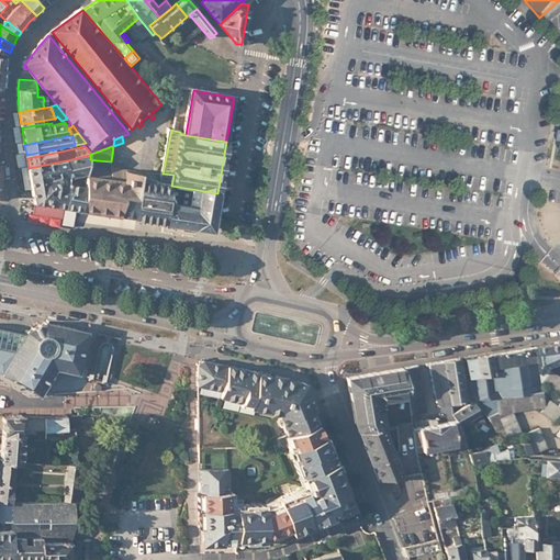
[(28,158),(55,153),(54,149),(26,155),(28,158)]
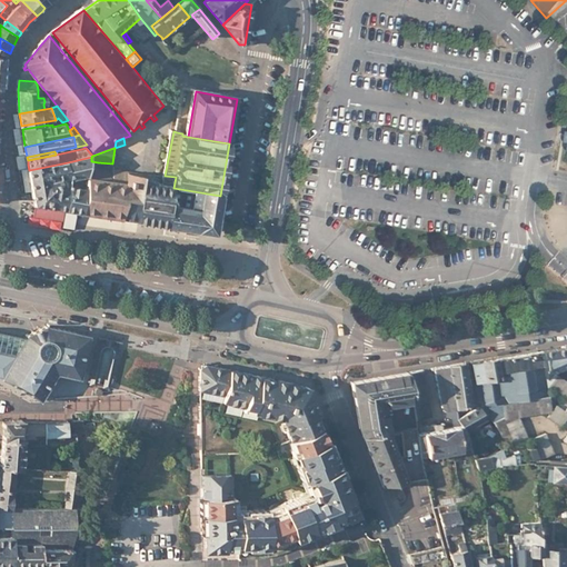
[(89,172),(91,161),(91,157),(68,162),(71,180),(88,177),(89,172)]
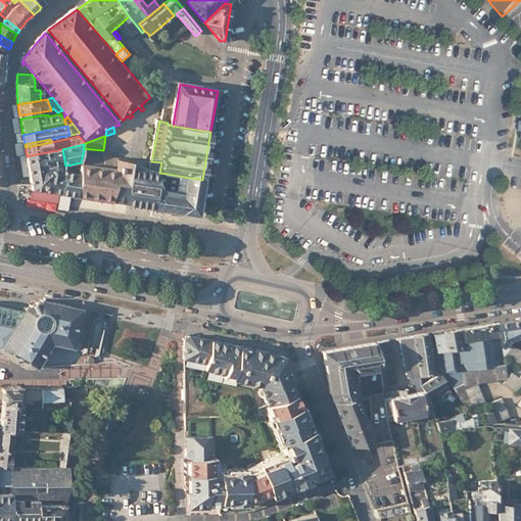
[(90,149),(84,148),(82,158),(87,159),(88,157),(89,157),(90,149)]
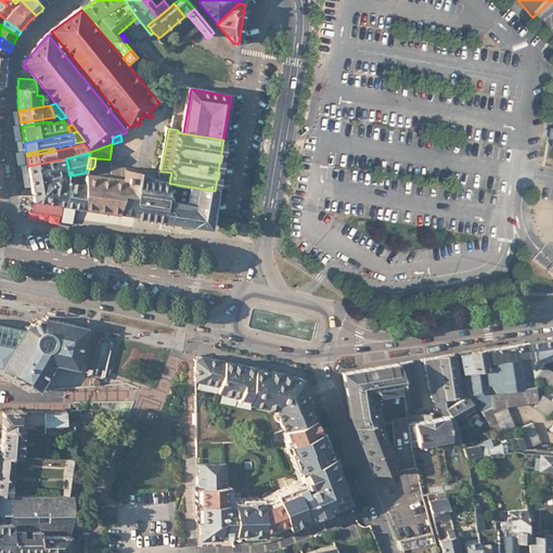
[(69,176),(66,158),(28,166),(30,175),(33,190),(35,202),(46,204),(64,206),(67,182),(69,176)]
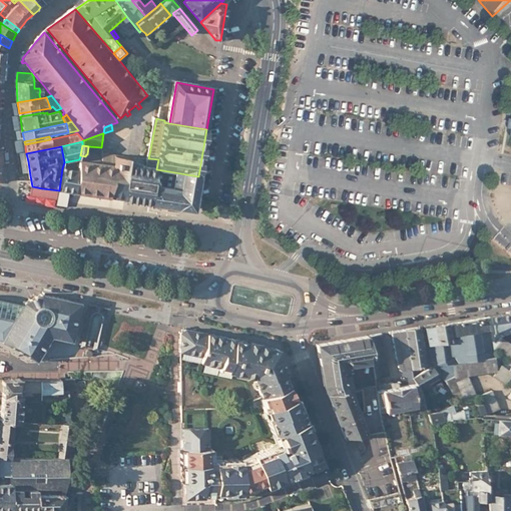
[(129,158),(103,154),(103,157),(87,154),(86,154),(85,156),(80,155),(79,159),(77,171),(74,193),(122,200),(126,171),(127,165),(128,164),(129,158)]
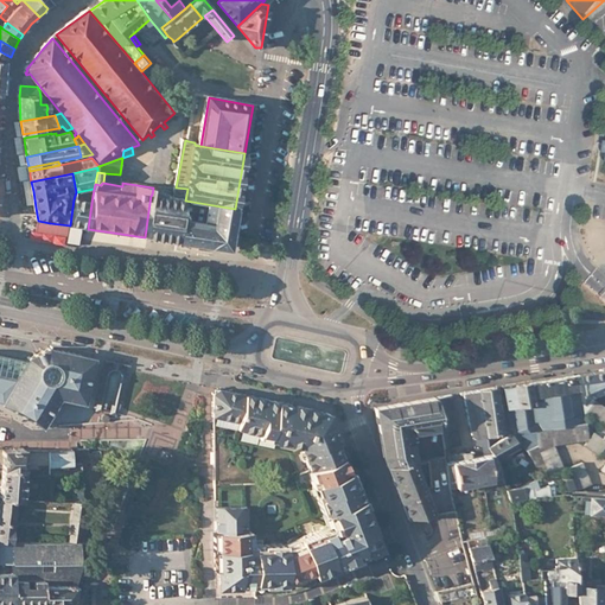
[(176,188),(173,198),(159,196),(159,197),(158,204),(153,239),(197,244),(228,249),(235,209),(185,201),(188,189),(176,188)]
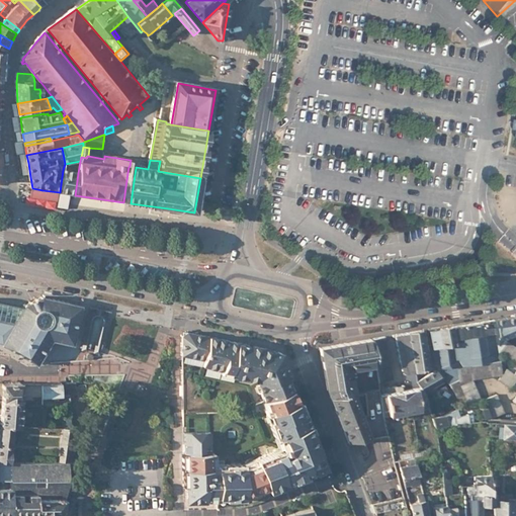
[(80,161),(65,164),(63,170),(78,173),(80,161)]
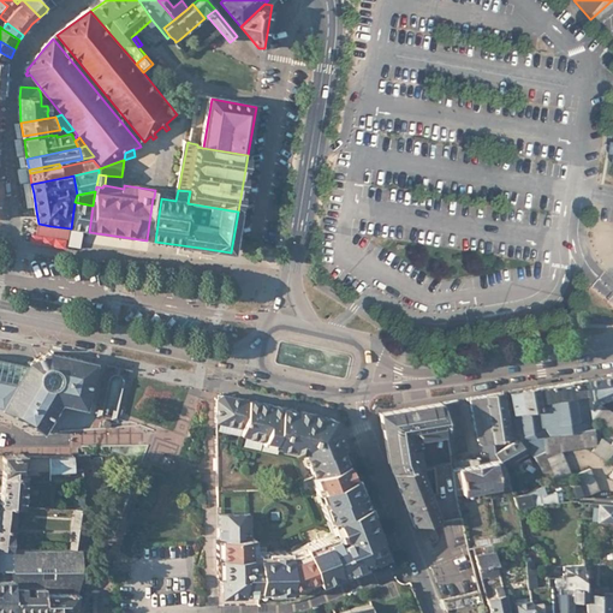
[(75,202),(71,228),(77,230),(89,232),(93,206),(75,202)]
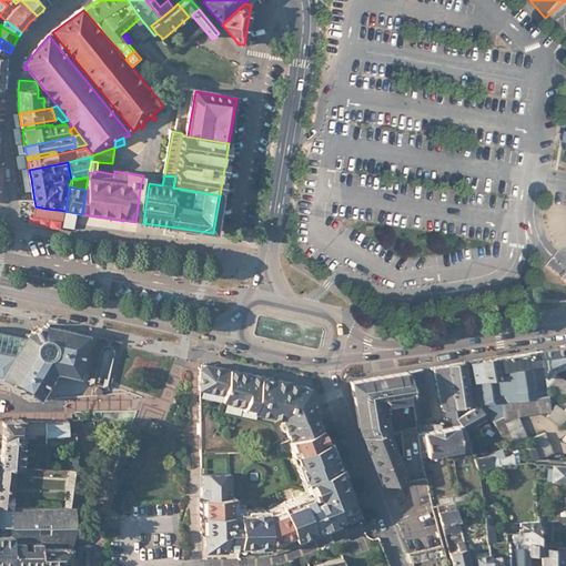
[(140,190),(135,222),(143,223),(148,191),(140,190)]
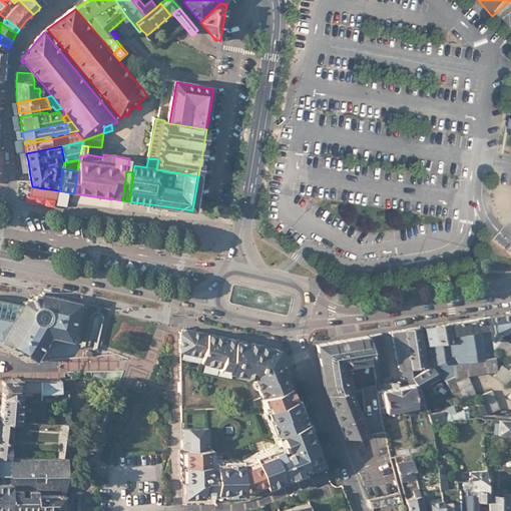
[(381,281),(381,285),(382,286),(382,288),(391,286),(390,279),(381,281)]
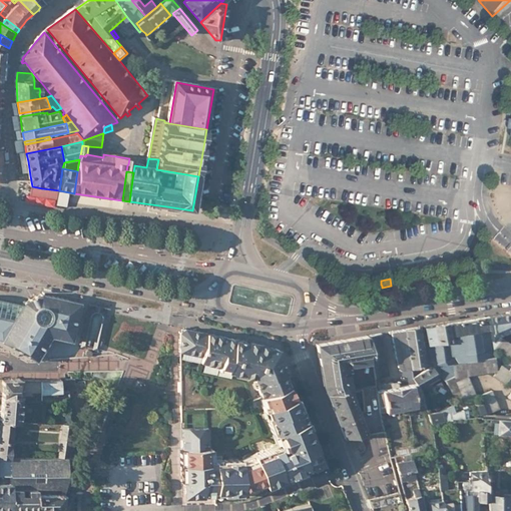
[(72,342),(81,303),(46,296),(42,295),(34,299),(25,303),(25,304),(24,305),(17,317),(14,321),(3,342),(2,343),(37,363),(51,338),(72,342)]
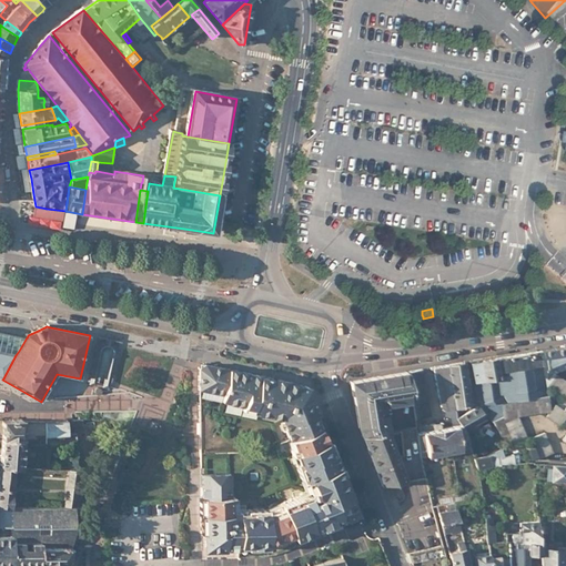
[(0,351),(16,355),(19,351),(27,337),(6,333),(0,331),(0,351)]
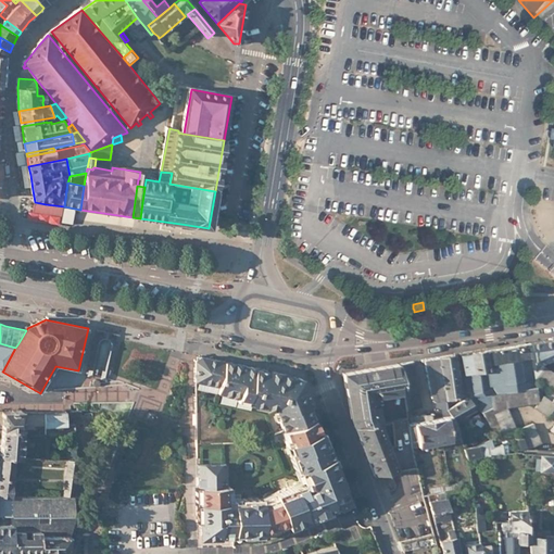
[(103,381),(111,383),(117,350),(117,349),(117,347),(117,344),(117,343),(116,342),(115,340),(114,339),(113,338),(114,336),(106,334),(106,337),(104,337),(103,338),(101,339),(100,340),(99,341),(98,343),(98,344),(90,379),(97,380),(104,347),(105,345),(105,344),(106,343),(108,343),(109,344),(110,344),(111,345),(111,347),(111,348),(103,381)]
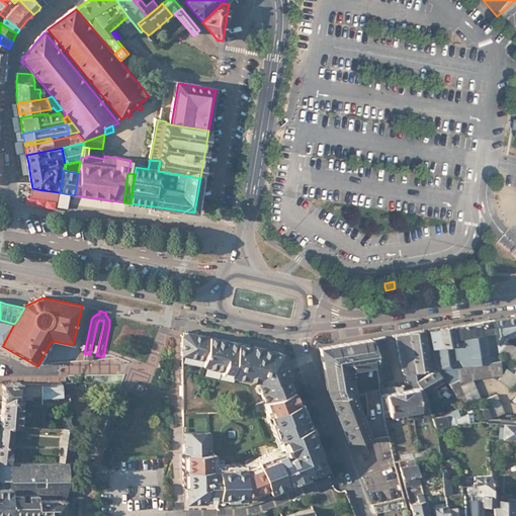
[(515,317),(506,319),(494,321),(498,346),(500,340),(505,339),(505,338),(503,337),(515,332),(515,317)]
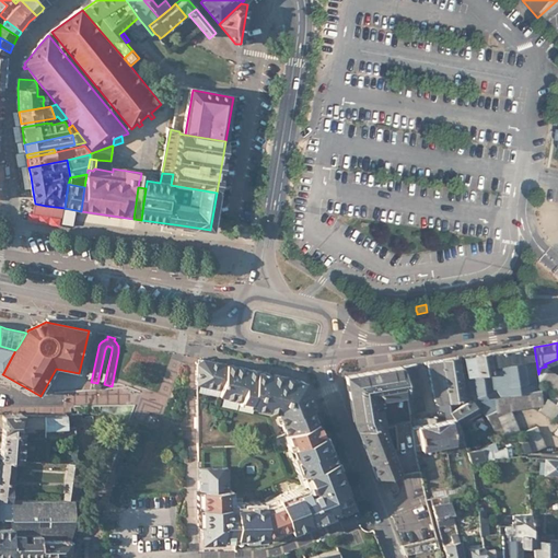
[(0,372),(3,373),(15,350),(0,346),(0,372)]
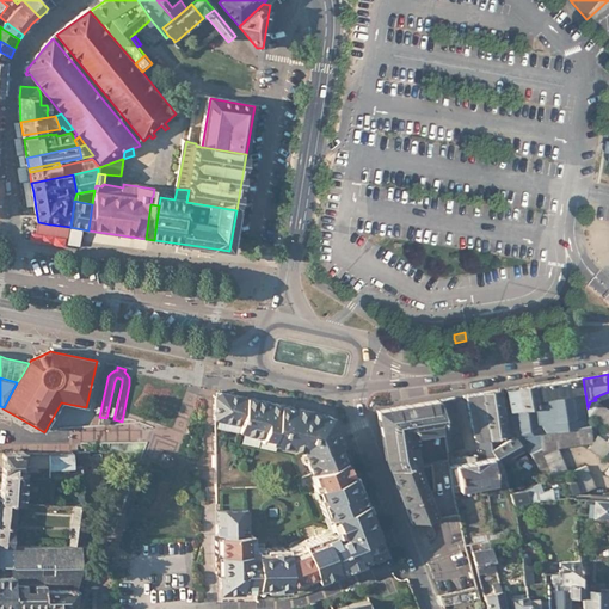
[(588,408),(583,379),(559,382),(535,387),(540,408),(512,413),(516,434),(520,434),(521,438),(522,437),(530,451),(533,456),(541,453),(543,456),(559,450),(558,449),(561,449),(559,434),(591,426),(590,419),(596,400),(590,401),(588,408)]
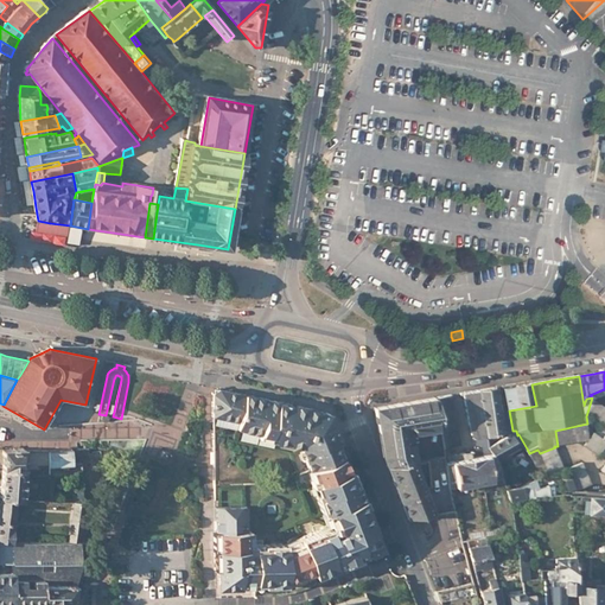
[(536,406),(532,384),(504,388),(509,411),(536,406)]
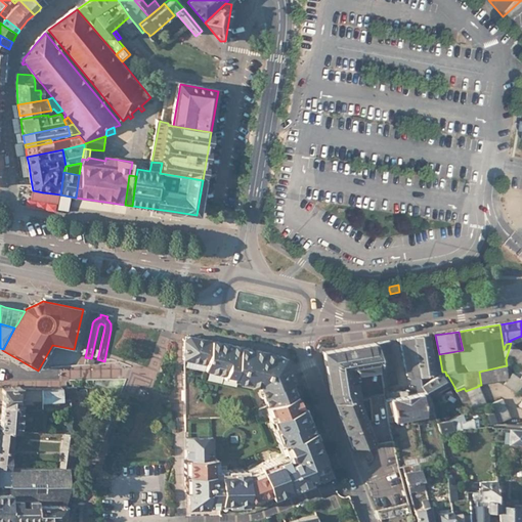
[(436,377),(429,337),(422,338),(416,339),(423,382),(427,382),(426,378),(436,377)]
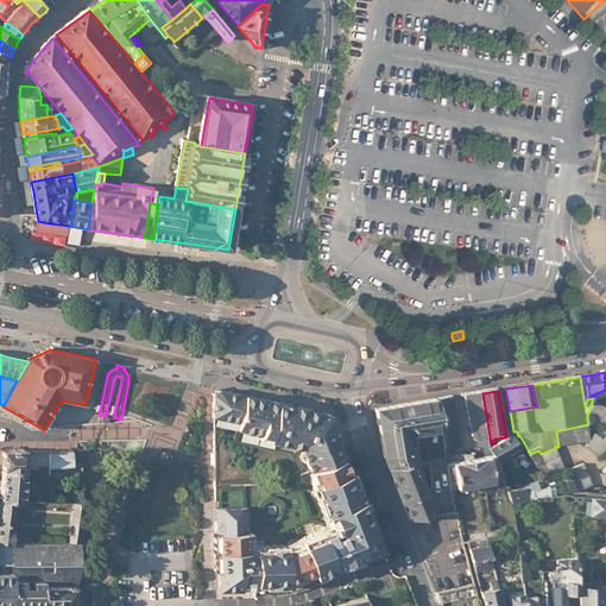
[(216,397),(219,503),(219,523),(219,534),(219,535),(220,555),(220,573),(220,592),(227,592),(237,592),(242,592),(242,588),(247,588),(252,588),(267,588),(267,591),(290,591),(290,587),(316,578),(317,581),(339,573),(338,570),(366,560),(367,562),(372,560),(380,556),(386,555),(359,487),(358,487),(353,479),(355,478),(355,477),(352,478),(345,460),(339,462),(336,455),(334,450),(340,448),(340,446),(338,442),(336,439),(340,437),(333,417),(320,415),(317,414),(295,409),(291,408),(267,403),(250,398),(233,395),(222,392),(216,397)]
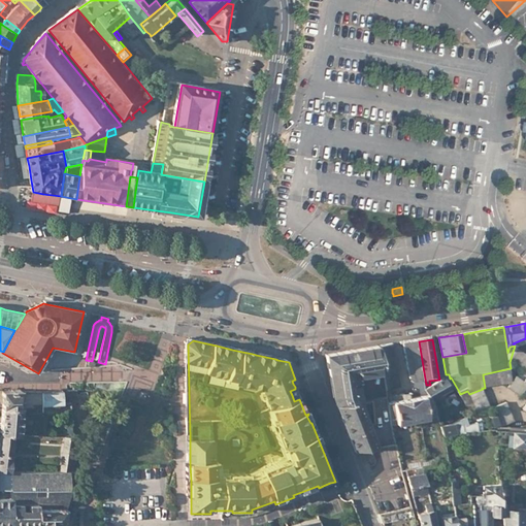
[(423,399),(431,398),(427,392),(426,385),(419,341),(411,342),(404,343),(411,381),(416,384),(417,389),(421,388),(423,399)]
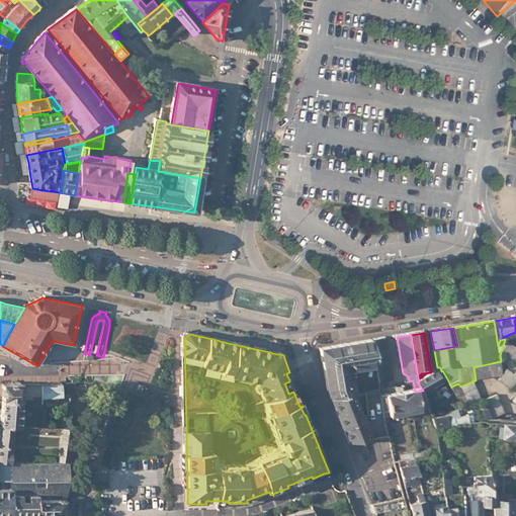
[(513,364),(515,365),(515,346),(505,338),(505,339),(500,355),(513,364)]
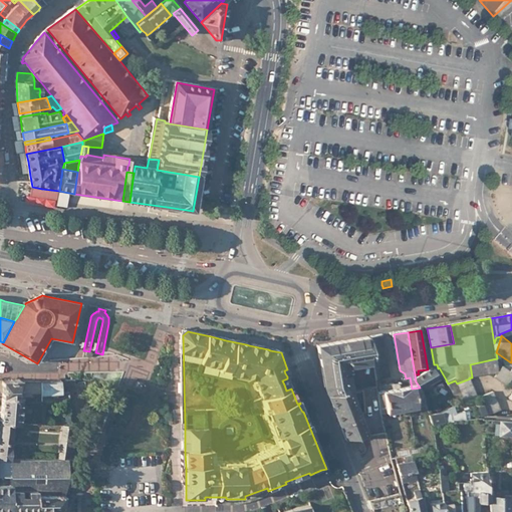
[(385,351),(382,336),(376,337),(369,338),(371,348),(370,348),(372,362),(374,380),(390,378),(386,351),(385,351)]
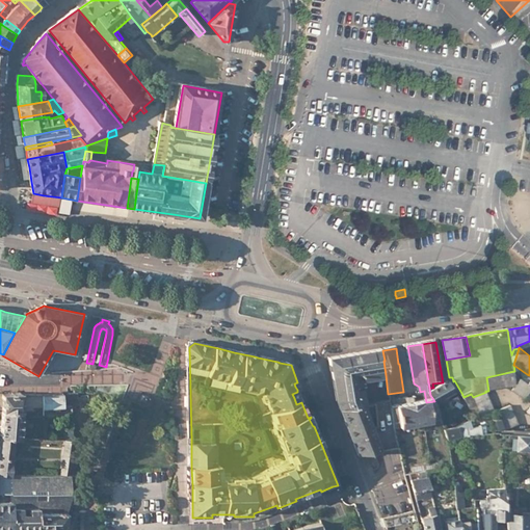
[(337,400),(338,403),(363,398),(360,380),(386,375),(383,361),(385,361),(382,350),(354,355),(330,360),(336,391),(337,400)]
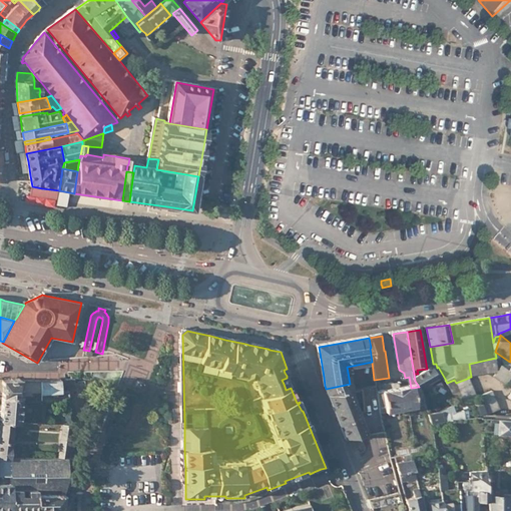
[(494,373),(495,376),(498,372),(496,358),(469,364),(471,377),(494,373)]
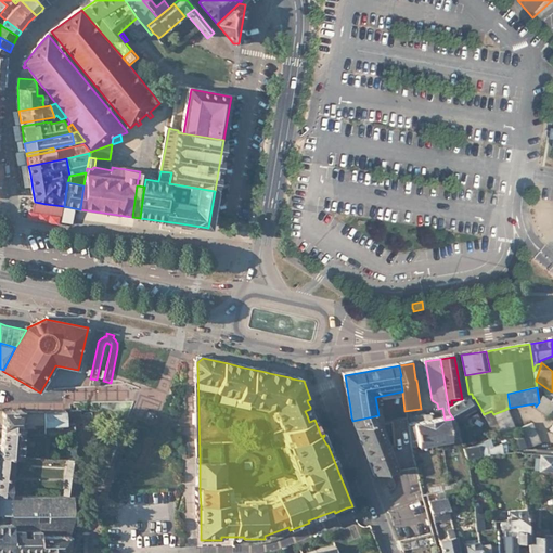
[(549,418),(552,411),(552,401),(545,397),(543,396),(539,402),(536,407),(535,408),(549,418)]
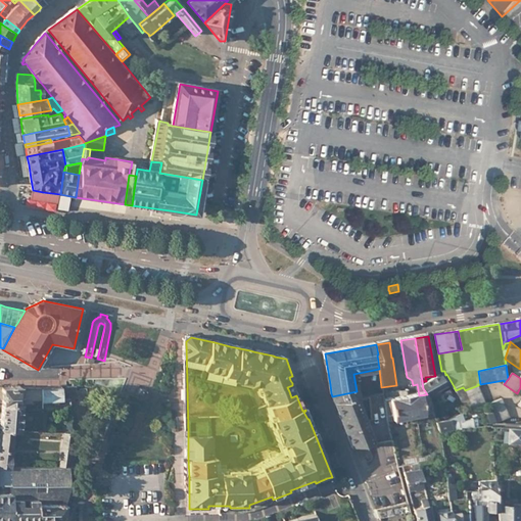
[(442,377),(450,388),(454,386),(446,374),(445,375),(442,377)]
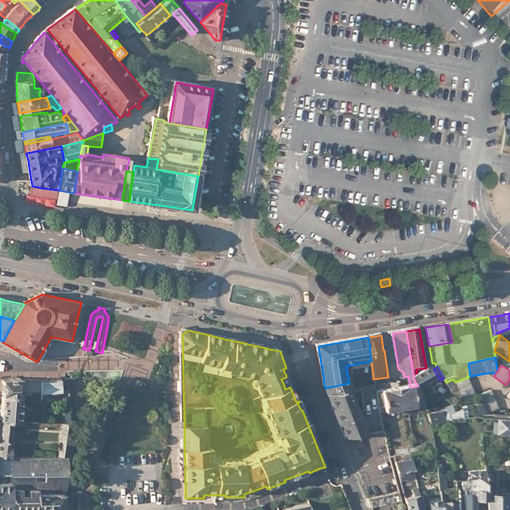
[(418,386),(421,392),(422,395),(434,388),(433,384),(440,380),(433,369),(414,380),(418,386)]
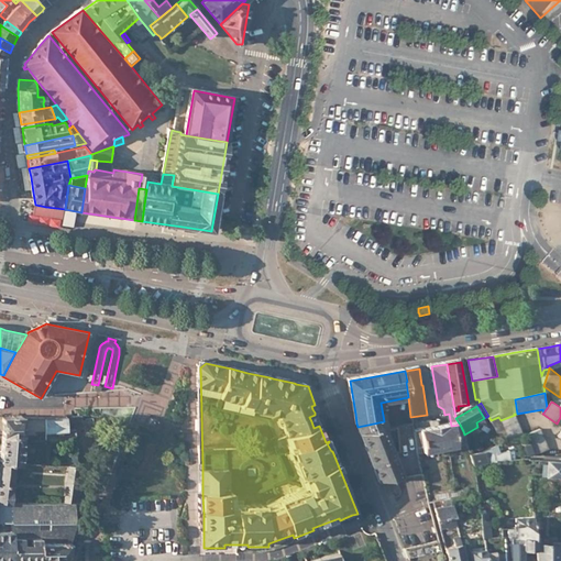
[(314,428),(319,426),(315,415),(309,417),(311,421),(314,428)]
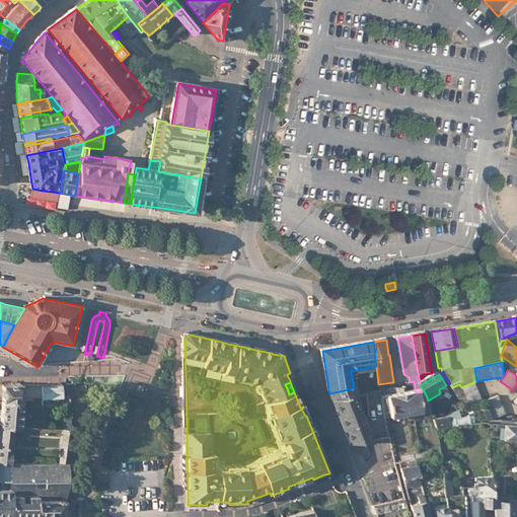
[(470,409),(483,402),(474,382),(461,387),(464,394),(470,409)]
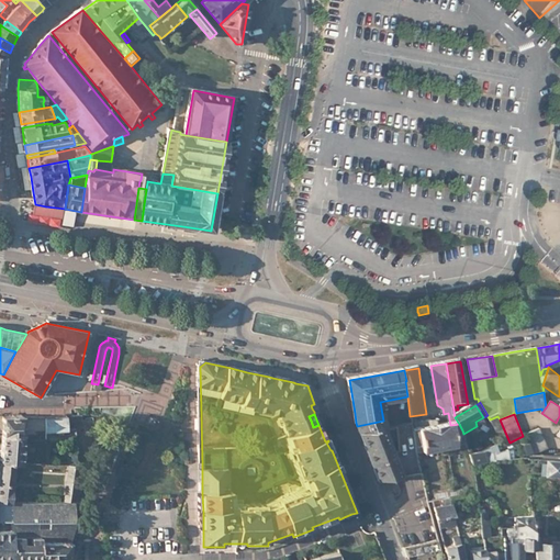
[(0,460),(2,461),(17,462),(22,463),(23,434),(68,432),(68,418),(51,420),(24,418),(24,416),(0,417),(0,460)]
